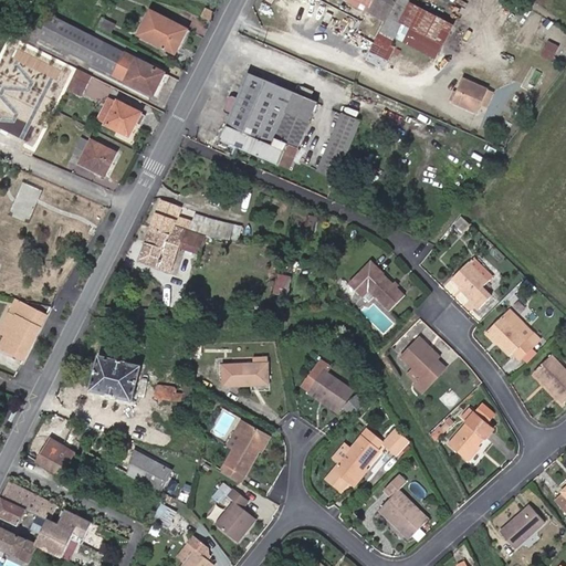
[(370,7),(357,0),(348,0),(368,11),(370,7)]
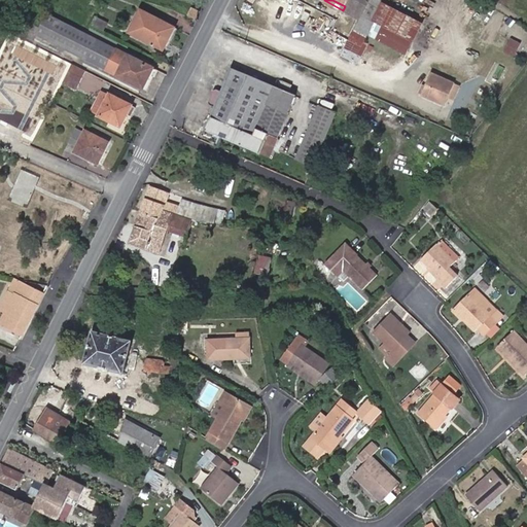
[(373,20),(383,1),(381,0),(347,0),(345,6),(361,15),(359,19),(349,38),(362,44),(364,40),(367,34),(375,21),(373,20)]
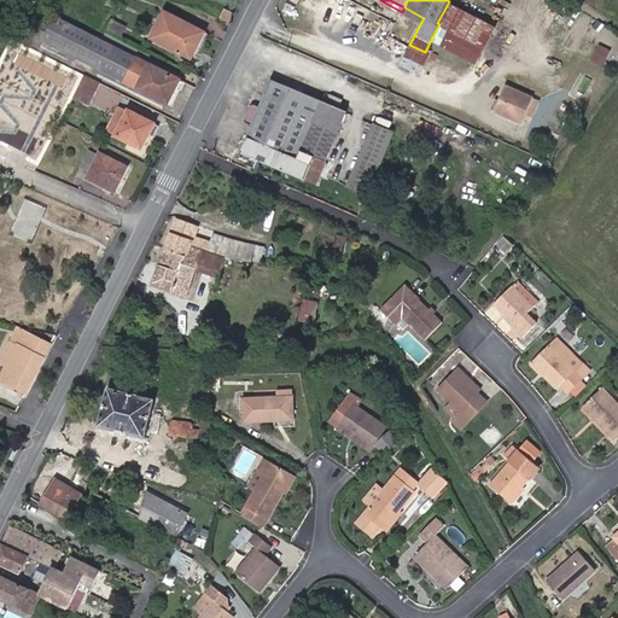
[(497,27),(449,1),(437,23),(439,24),(431,40),(476,64),(484,48),(485,48),(497,27)]
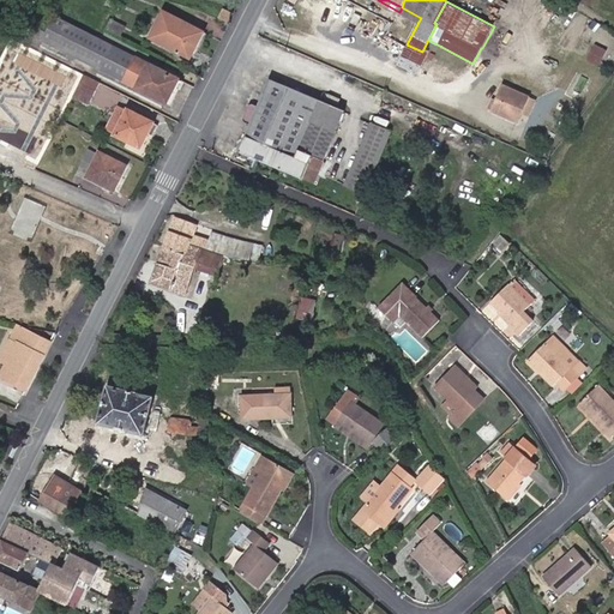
[(421,18),(402,7),(399,12),(419,22),(421,18)]
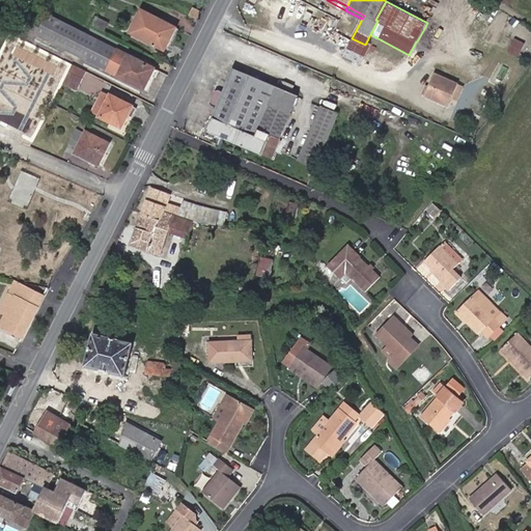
[(197,19),(200,11),(194,7),(190,15),(197,19)]
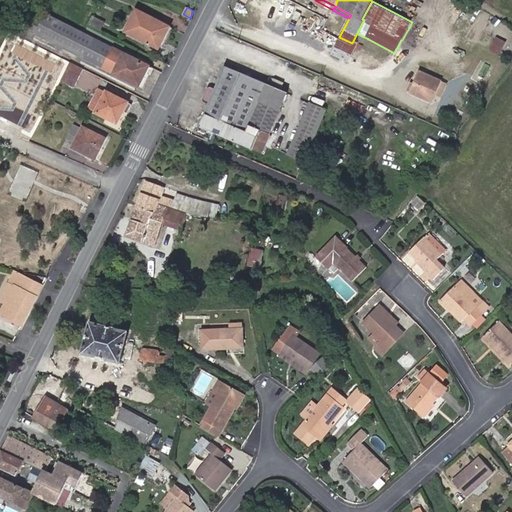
[(159,48),(170,26),(138,10),(126,32),(159,48)]
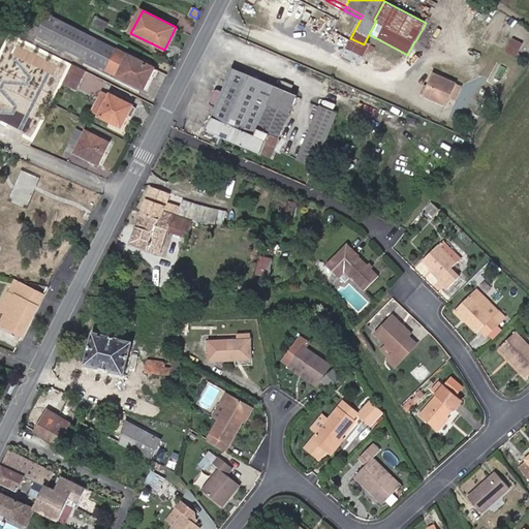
[(78,56),(89,33),(49,13),(38,35),(78,56)]
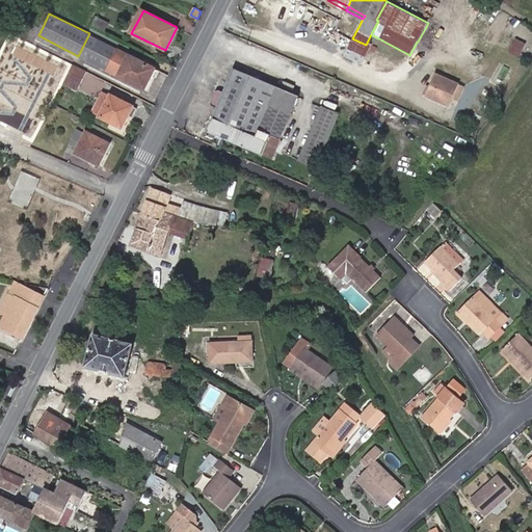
[(110,23),(98,17),(94,26),(106,32),(110,23)]
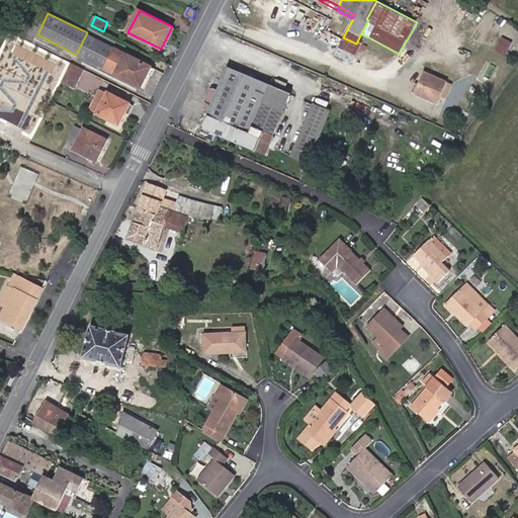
[(156,68),(87,32),(76,55),(141,87),(149,72),(153,74),(156,68)]
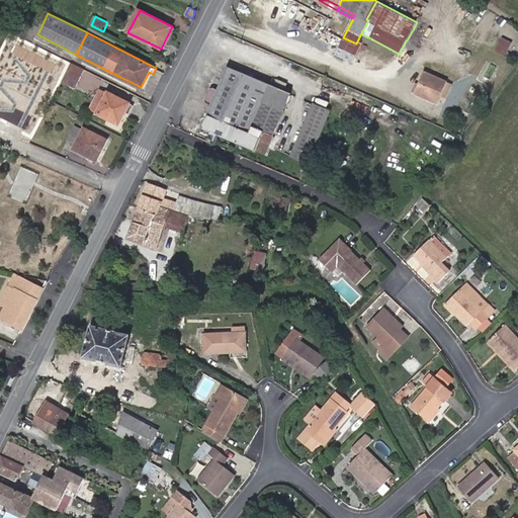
[(505,56),(512,41),(503,36),(495,51),(505,56)]
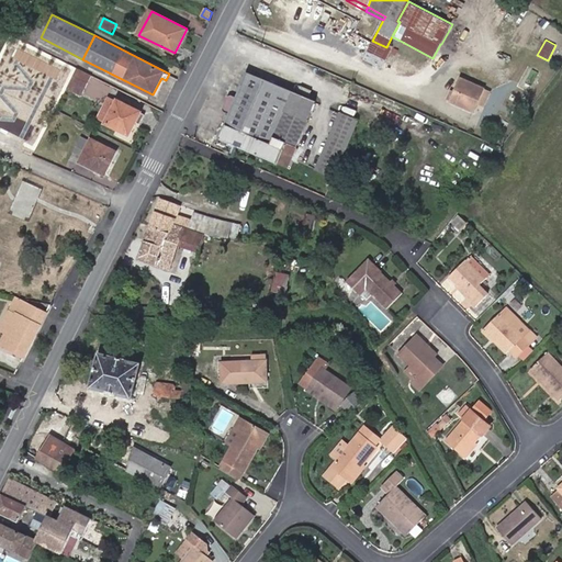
[(363,58),(378,66),(386,47),(372,41),(363,58)]
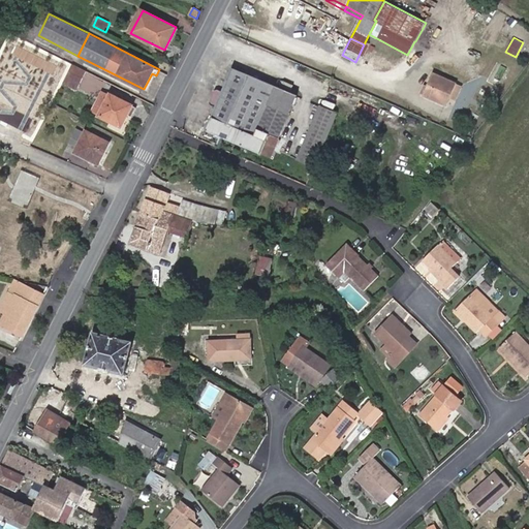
[(364,44),(355,62),(359,64),(370,42),(366,40),(364,44)]
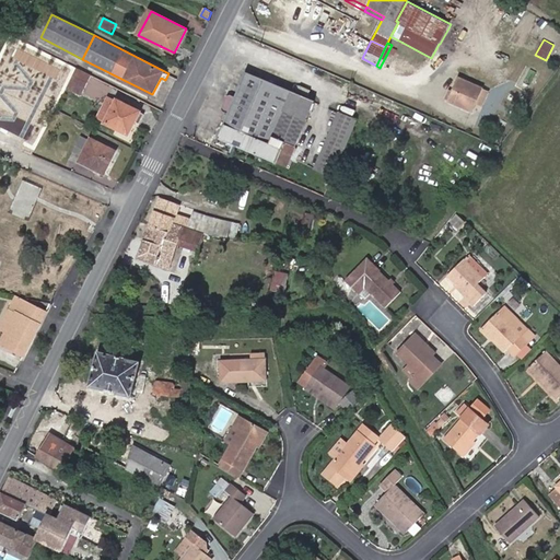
[(93,76),(78,69),(67,89),(82,96),(93,76)]
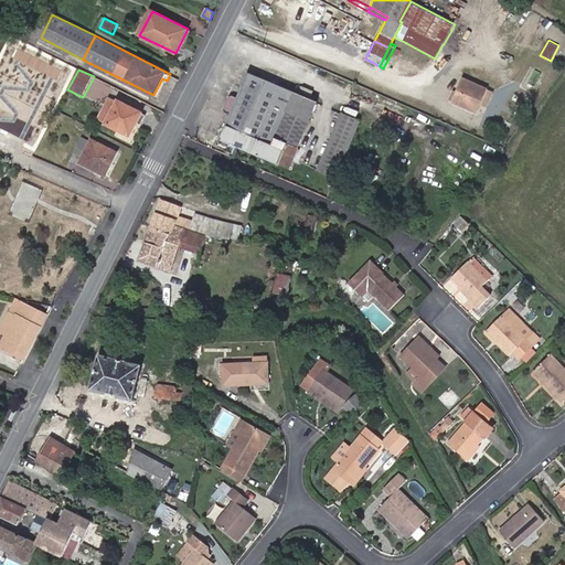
[(233,95),(230,96),(224,108),(226,112),(231,114),(220,139),(279,163),(283,156),(292,160),(318,100),(248,72),(238,97),(233,95)]
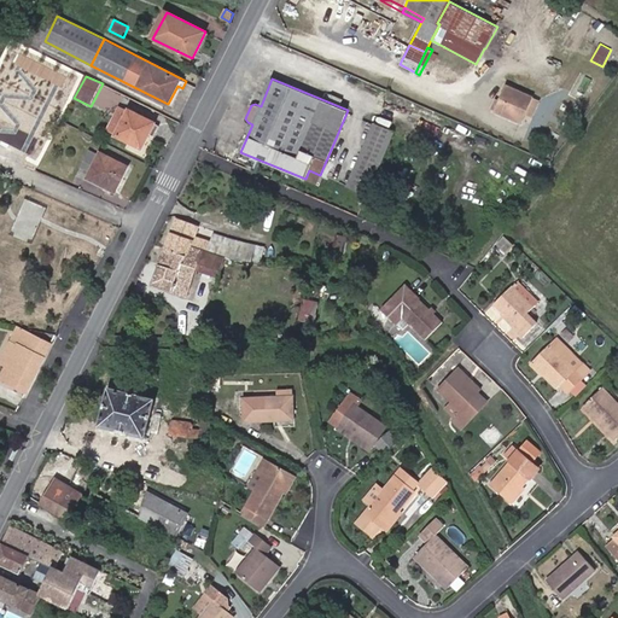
[(520,122),(525,112),(528,105),(535,108),(538,99),(507,86),(499,104),(496,111),(520,122)]
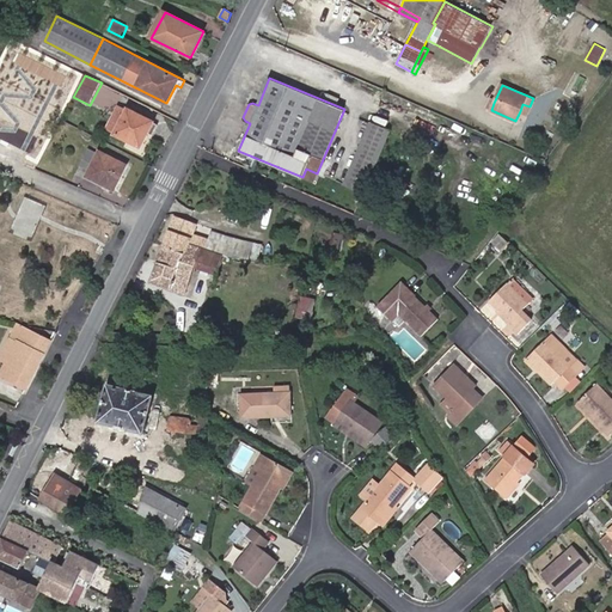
[(526,114),(530,106),(522,104),(520,111),(526,114)]
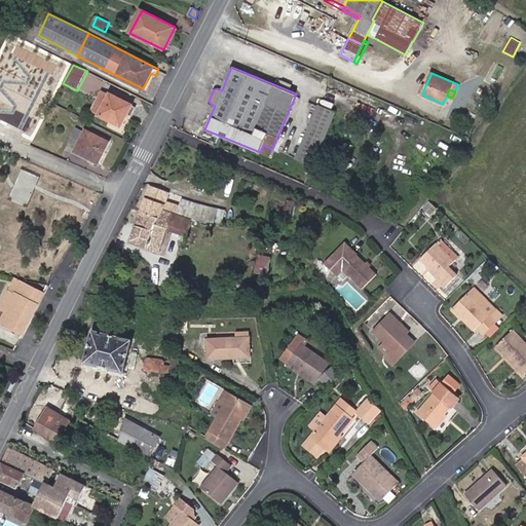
[(92,113),(100,116),(111,95),(103,90),(92,113)]
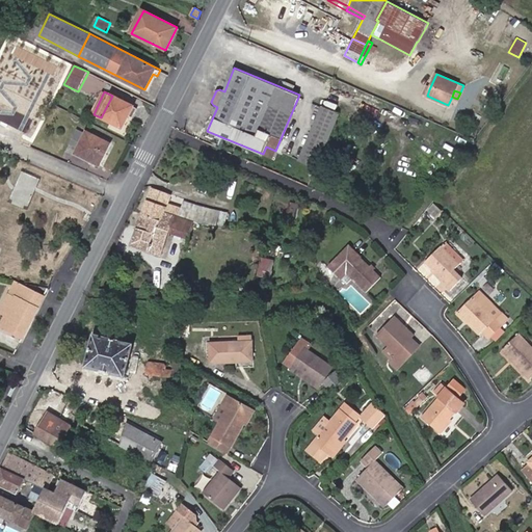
[(112,96),(101,117),(123,128),(129,115),(133,118),(137,108),(112,96)]
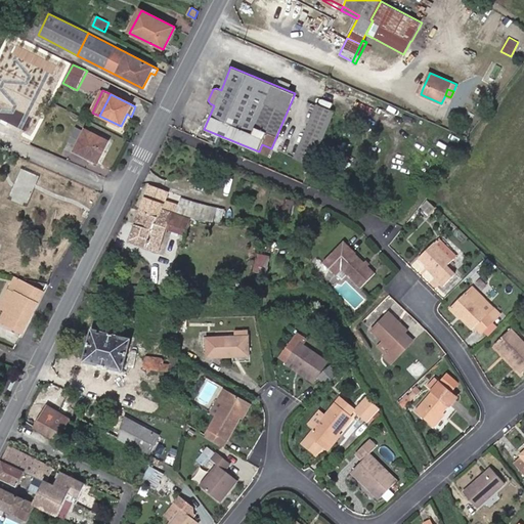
[(310,165),(334,111),(318,103),(294,158),(310,165)]
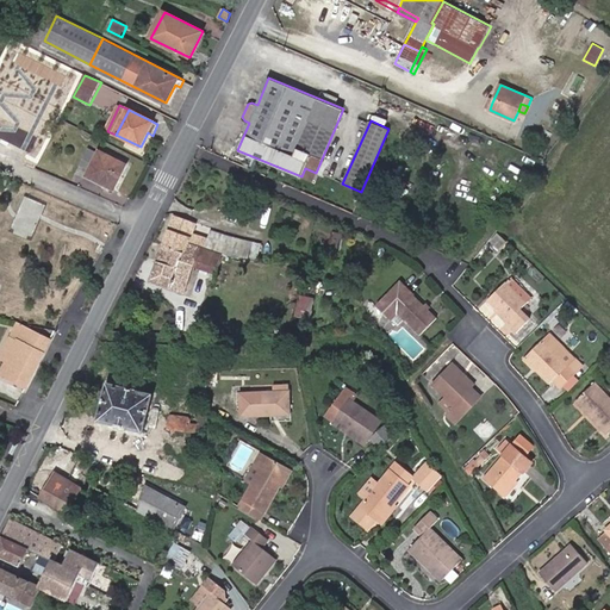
[(114,188),(128,165),(100,151),(99,153),(89,148),(81,165),(92,169),(89,173),(104,181),(104,184),(114,188)]
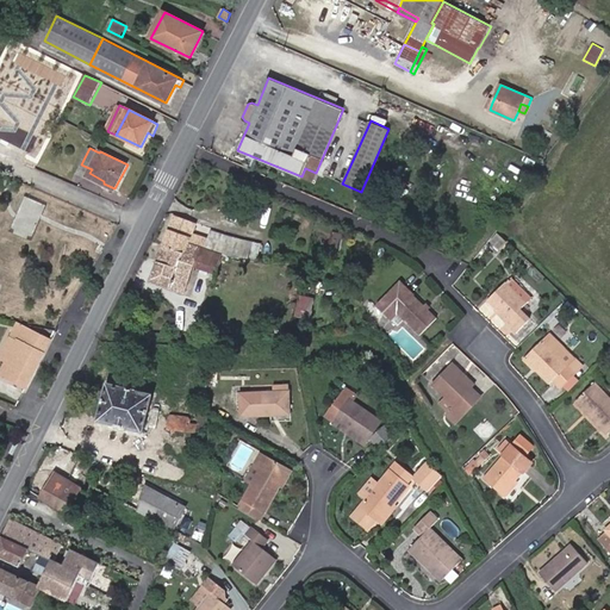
[(316,173),(305,168),(302,176),(312,181),(316,173)]
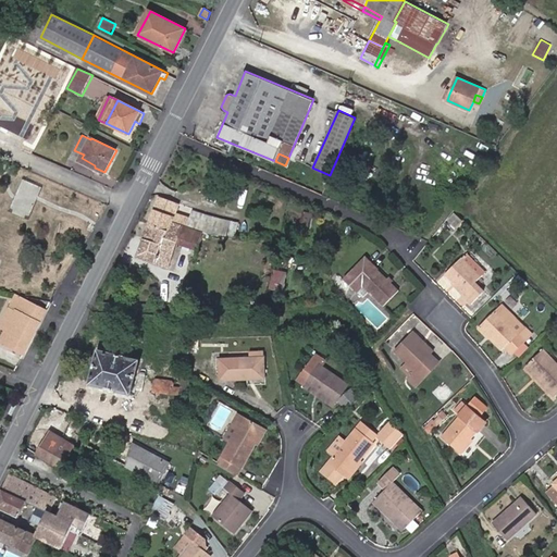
[(44,188),(23,180),(10,212),(31,221),(44,188)]
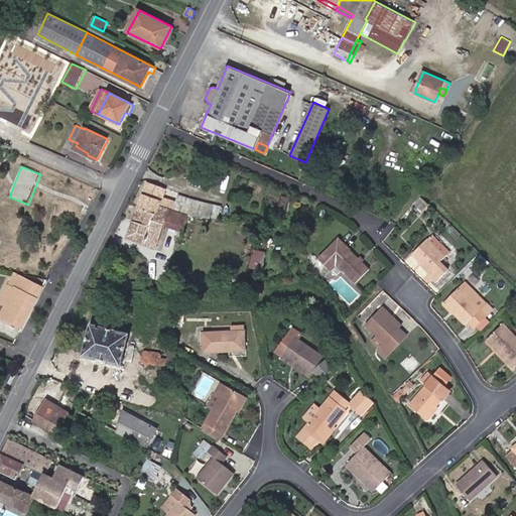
[(166,188),(147,182),(142,194),(128,237),(156,247),(164,226),(182,233),(188,216),(211,218),(211,217),(219,219),(221,207),(215,205),(178,195),(176,202),(164,198),(166,188)]
